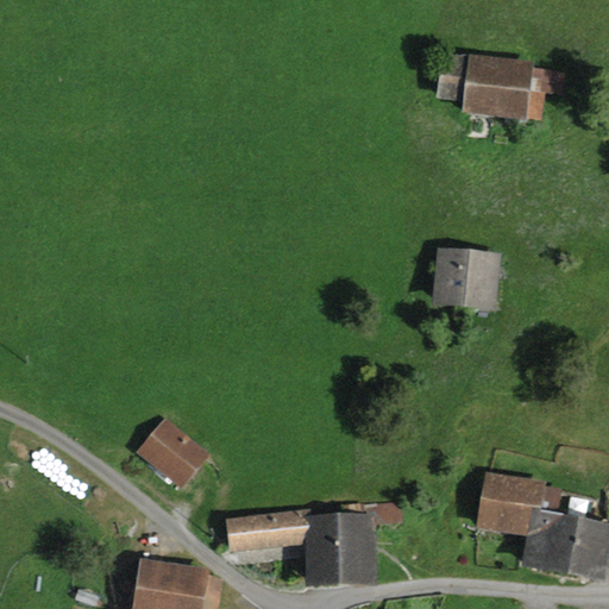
[(533,64),(443,54),(437,101),(463,104),(460,117),(528,125),(529,120),(541,121),(545,90),(564,93),(565,75),(533,71),(533,64)]
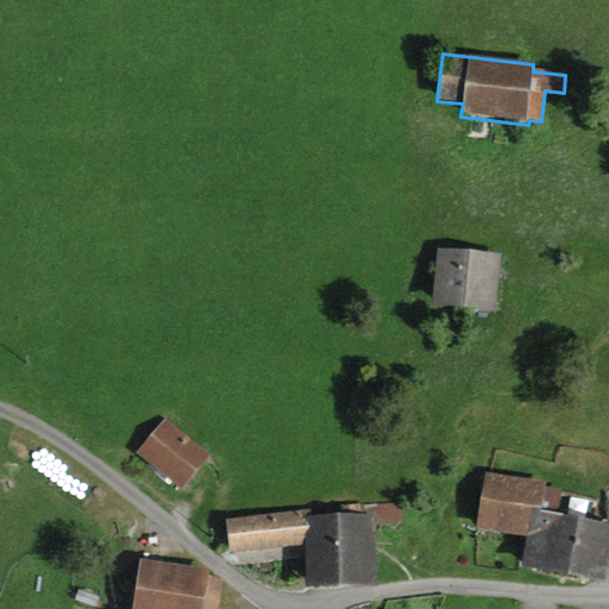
[(503,256),(438,250),(433,307),(497,313),(503,256)]
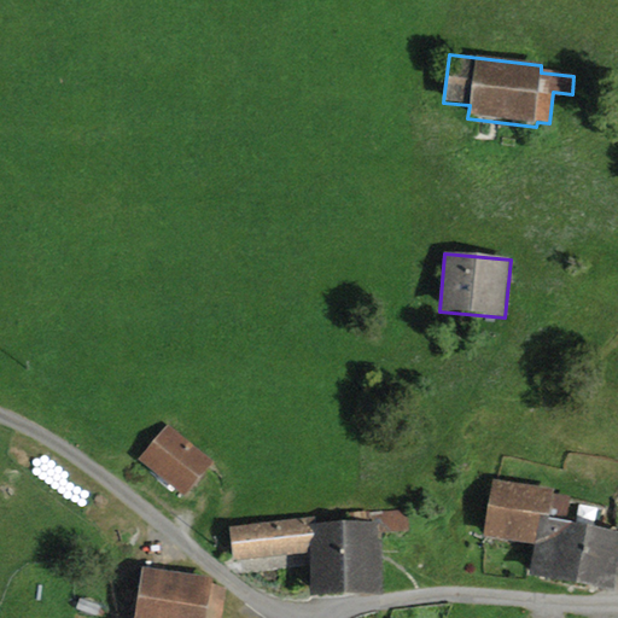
[(168,425),(139,460),(185,499),(215,464),(168,425)]
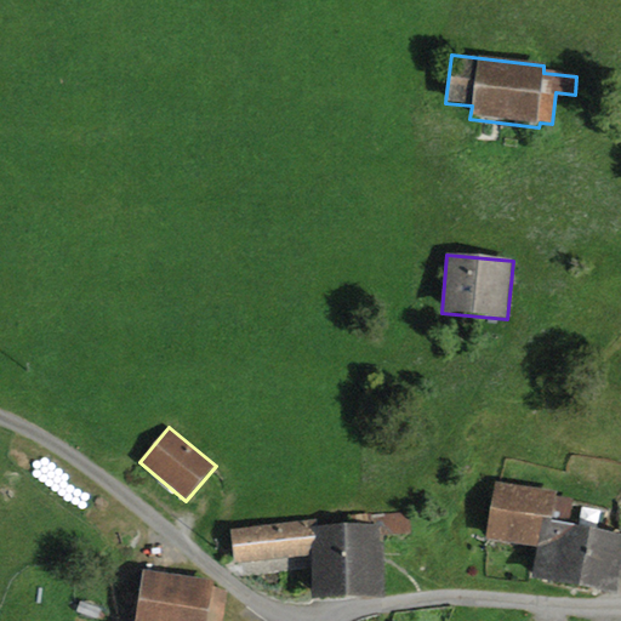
[(558,493),(496,483),(486,541),(537,550),(533,579),(619,597),(620,582),(620,536),(570,525),(574,501),(557,497),(558,493)]
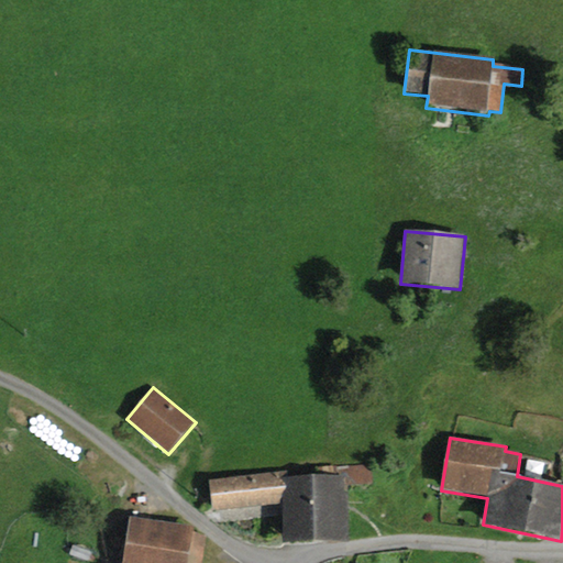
[(288,472),(209,481),(212,512),(283,505),(284,544),(350,543),(346,485),(374,484),(372,465),(323,467),(324,476),(288,478),(288,472)]
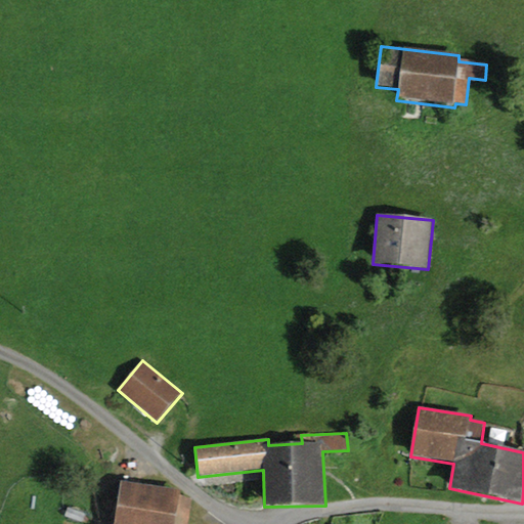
[(182,490),(121,481),(115,523),(188,523),(193,498),(181,496),(182,490)]
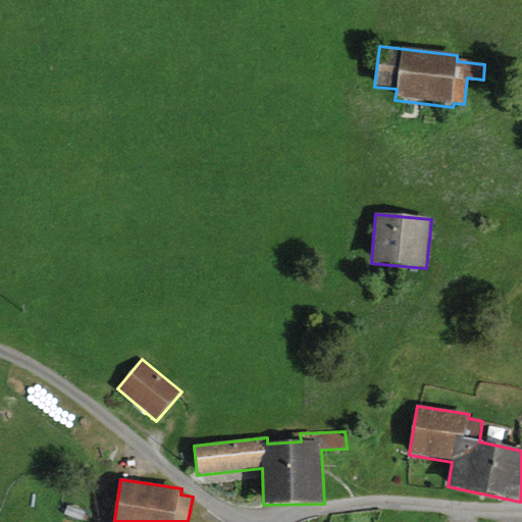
All buildings are outlined.
